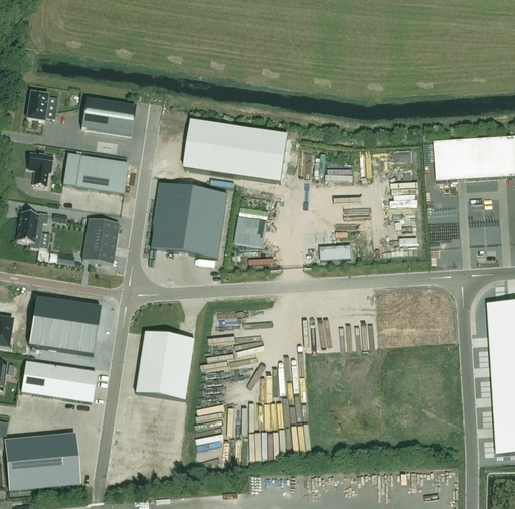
[(38,91),(31,90),(27,115),(43,118),(44,115),(54,116),(55,108),(45,106),(47,92),(45,92),(45,90),(38,89),(38,91)]
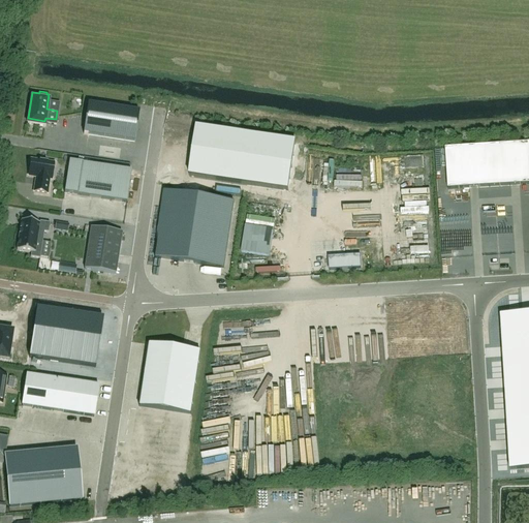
[(84,126),(84,128),(88,129),(134,136),(138,105),(93,98),(93,99),(88,98),(88,102),(84,126)]
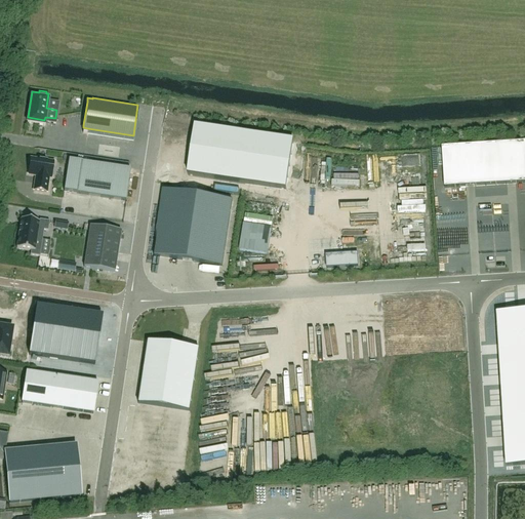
[(150,115),(150,100),(138,100),(138,114),(150,115)]
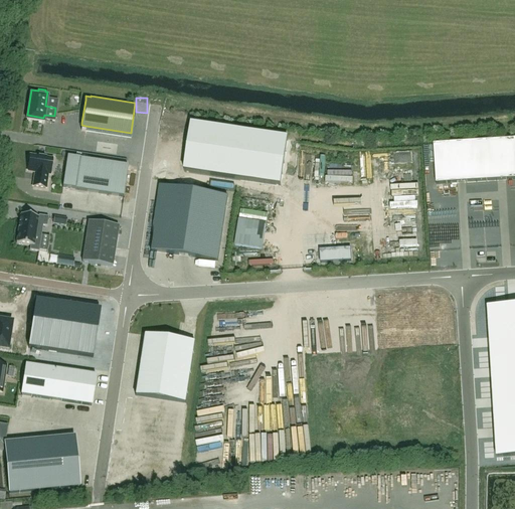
[(293,134),(196,120),(189,167),(286,182),(293,134)]
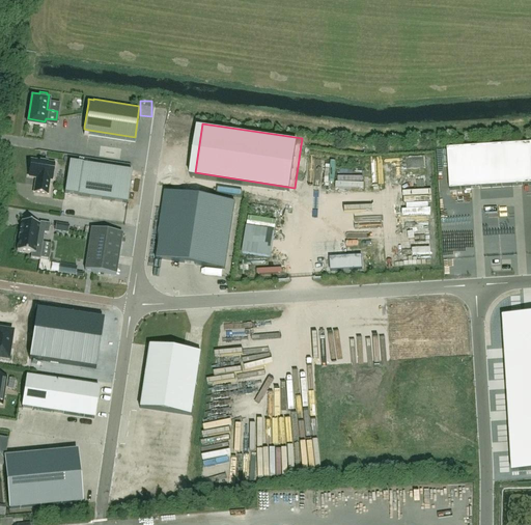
[(530,138),(448,144),(450,185),(530,180),(530,138)]
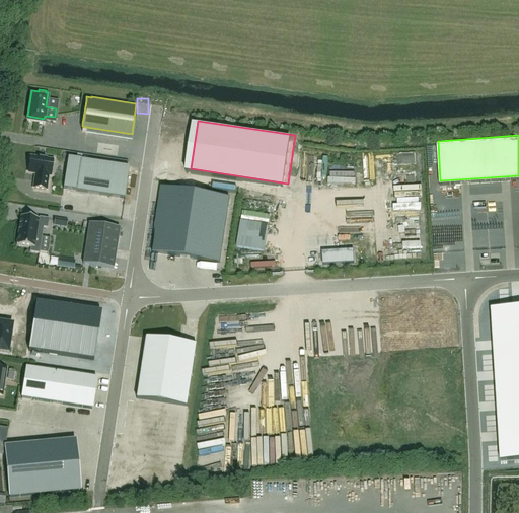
[(119,148),(120,139),(105,138),(103,146),(119,148)]
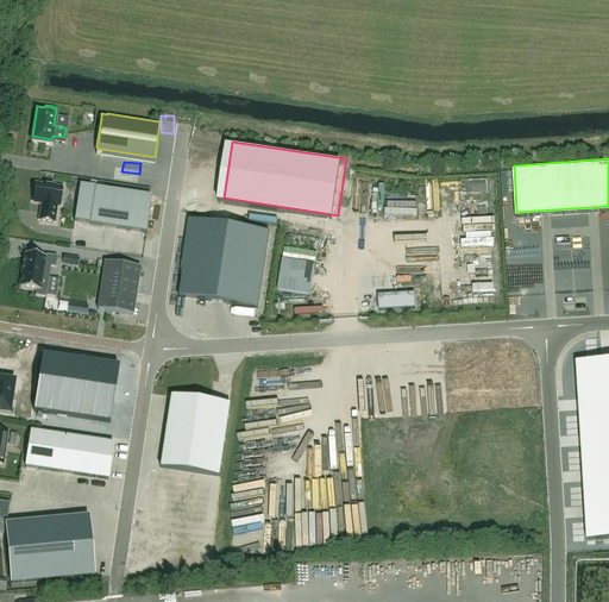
[(41,206),(39,214),(55,217),(57,200),(60,201),(62,181),(36,177),(33,196),(43,198),(42,206),(41,206)]
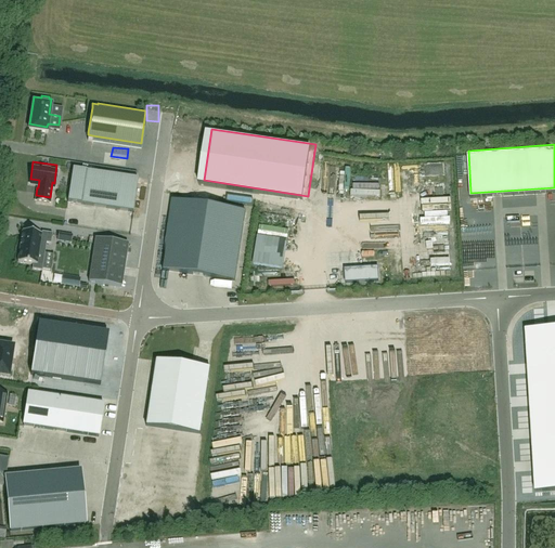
[(138,173),(73,164),(67,196),(132,206),(138,173)]
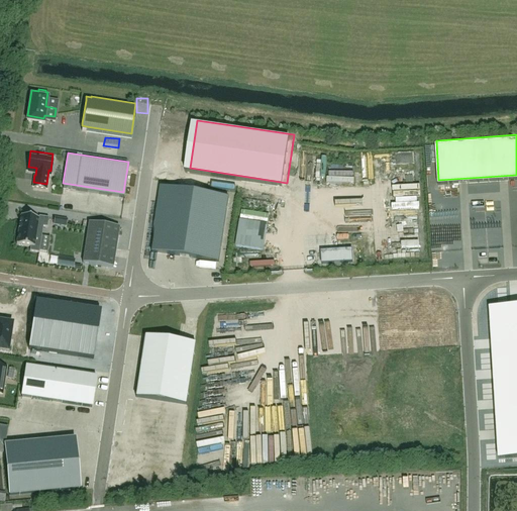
[(149,246),(218,257),(228,192),(160,182),(149,246)]
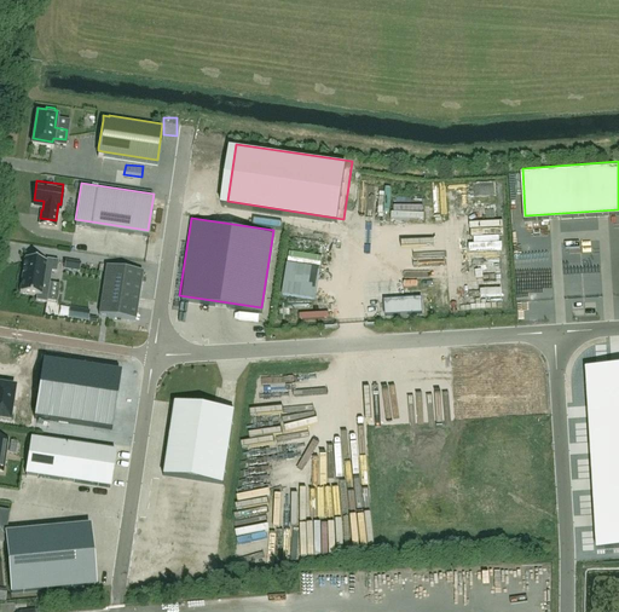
[(57,266),(58,254),(46,253),(46,255),(24,252),(19,287),(36,289),(35,294),(47,296),(50,276),(44,275),(45,264),(57,266)]
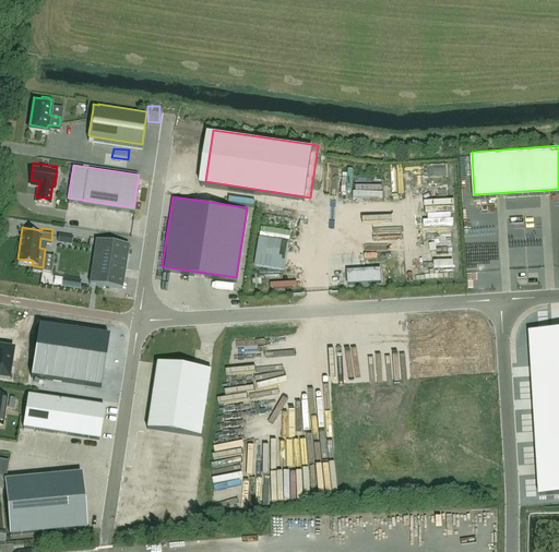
[(72,239),(73,231),(59,229),(58,237),(72,239)]
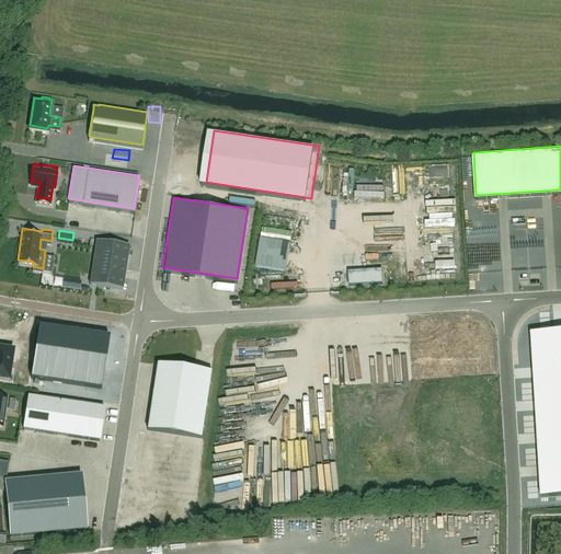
[(129,241),(96,235),(90,279),(123,285),(129,241)]
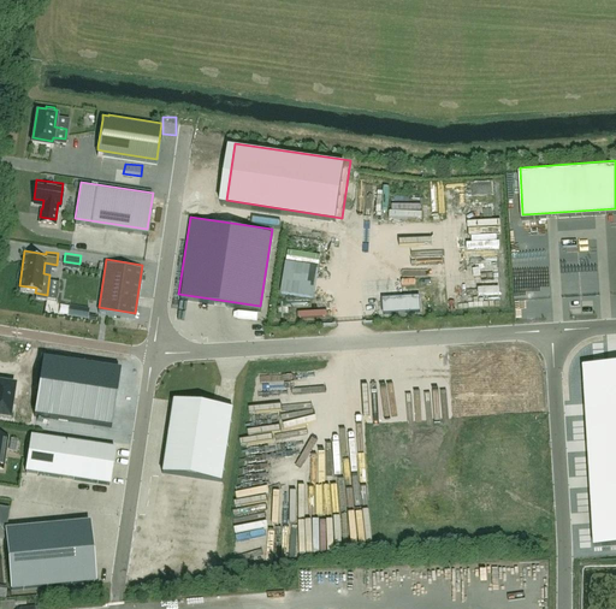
[(355,279),(333,281),(333,289),(355,288),(355,279)]
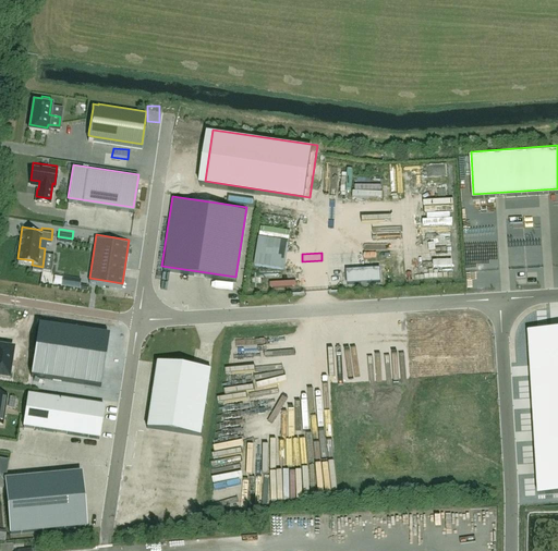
[(57,271),(55,280),(70,282),(72,273),(57,271)]
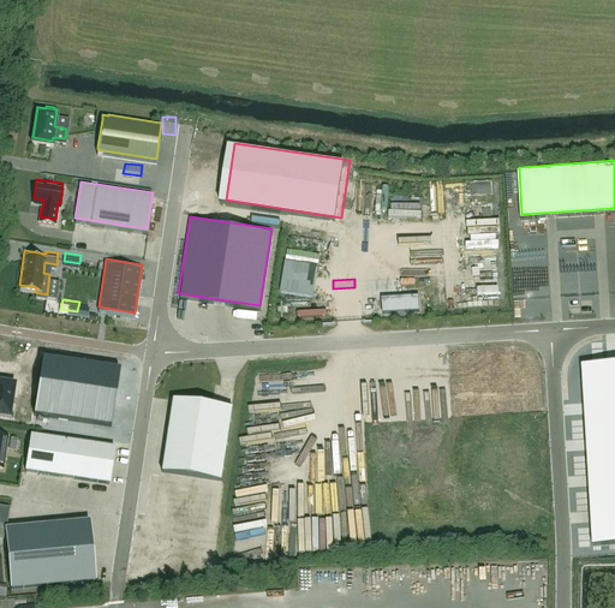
[(42,353),(34,410),(111,422),(119,364),(42,353)]
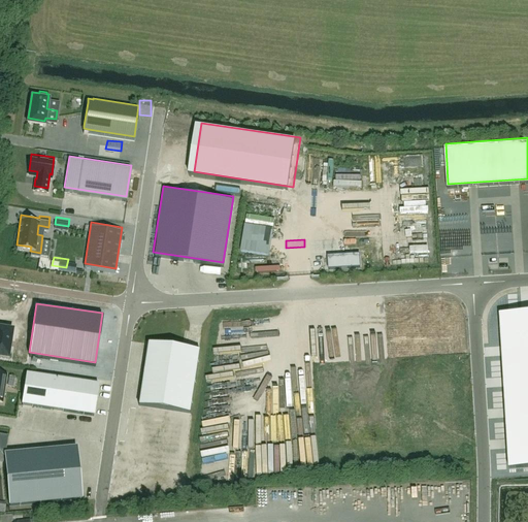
[(527,462),(527,307),(500,310),(509,464),(527,462)]
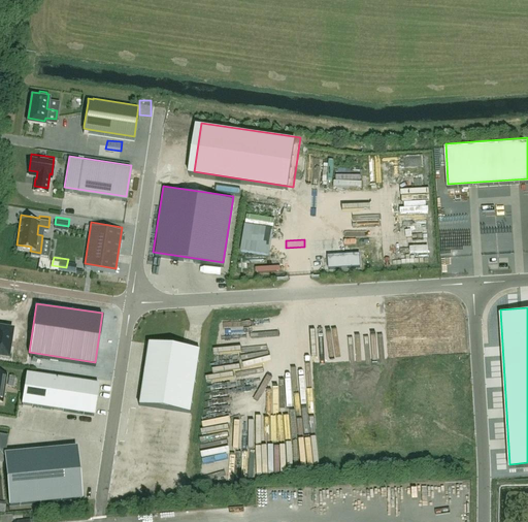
[(0,323),(0,352),(8,354),(12,325),(0,323)]
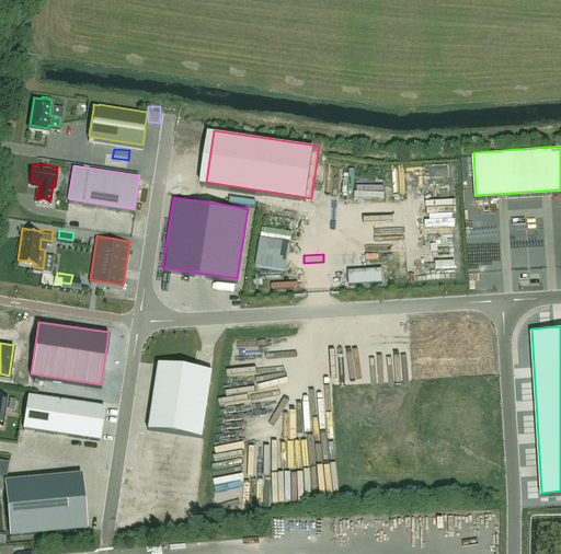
[(203,434),(213,368),(158,359),(147,425),(203,434)]
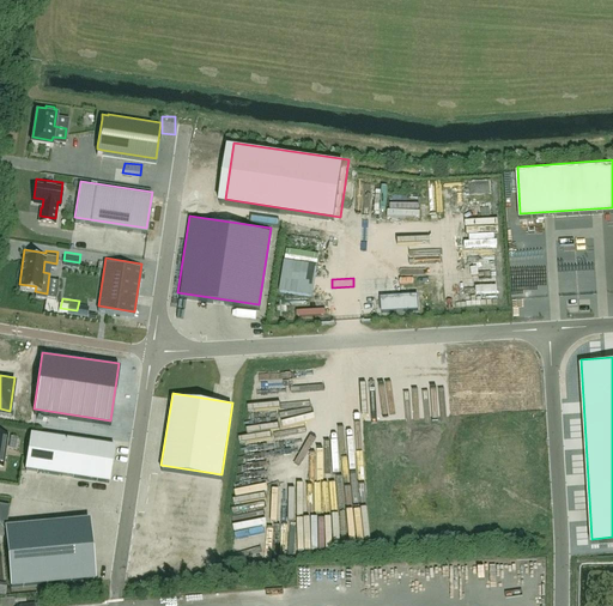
[(109,477),(114,441),(31,429),(25,465),(109,477)]
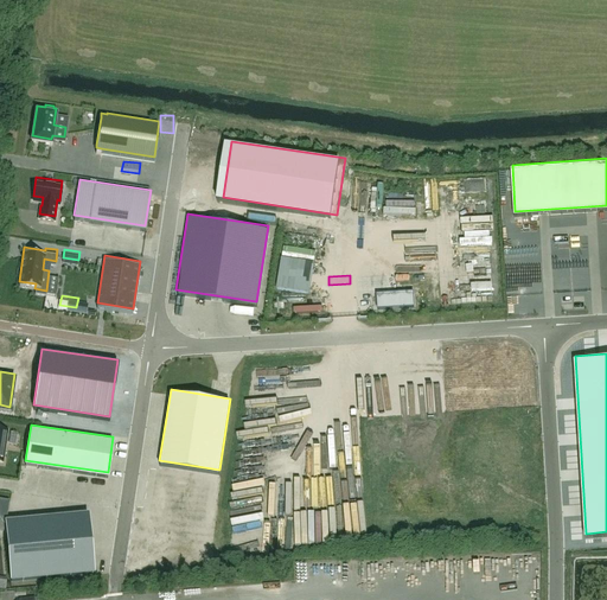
[(59,477),(48,483),(52,491),(64,485),(59,477)]
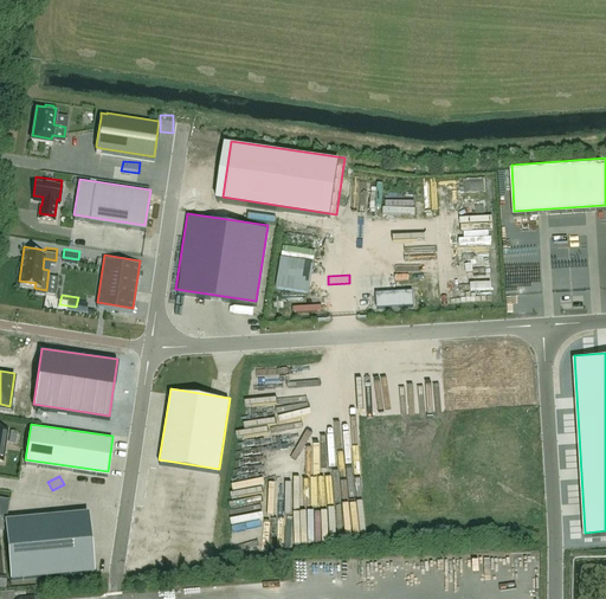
[(100,496),(105,489),(101,484),(94,491),(100,496)]
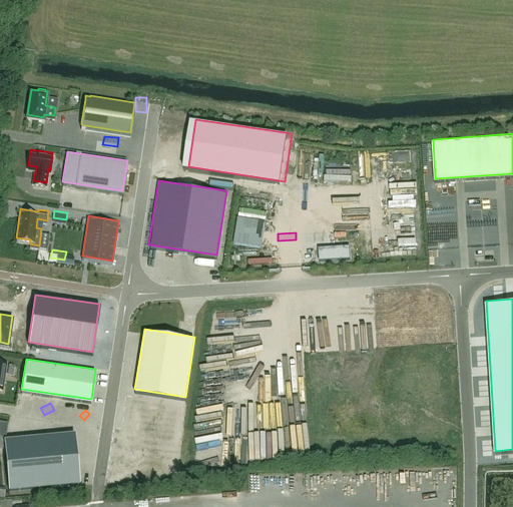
[(74,430),(5,436),(4,436),(5,445),(9,486),(79,480),(74,430)]
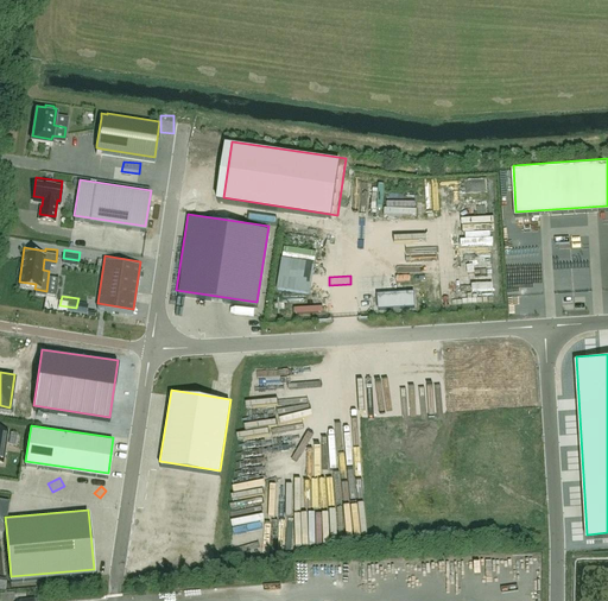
[(540,593),(550,593),(549,581),(539,581),(540,593)]
